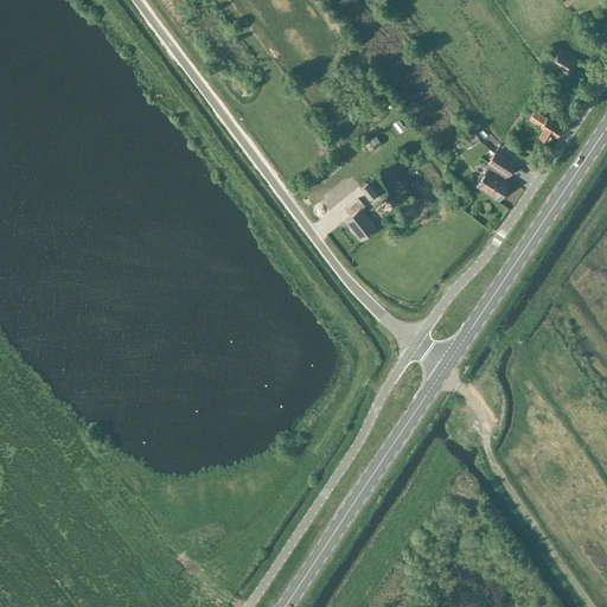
[(577,59),(556,45),(545,62),(567,76),(577,59)]
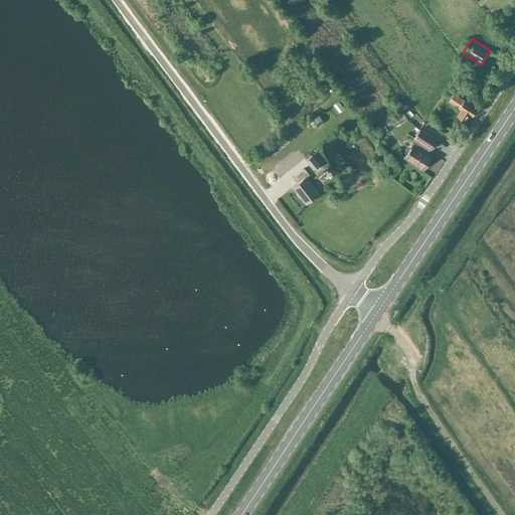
[(477,108),(464,99),(464,100),(454,93),(449,101),(462,110),(458,115),(465,120),(468,114),(472,116),(477,108)]
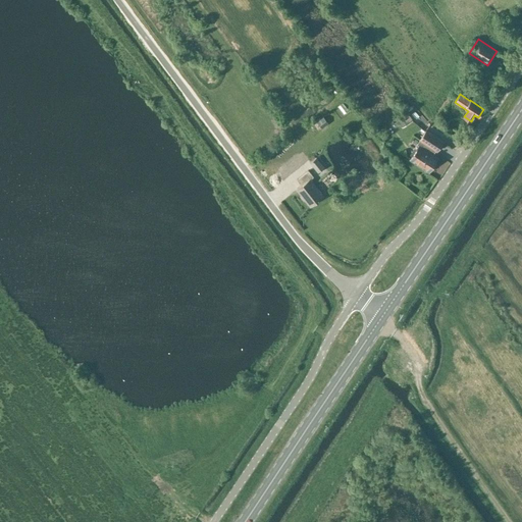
[(341,101),(336,105),(343,112),(347,109),(341,101)]
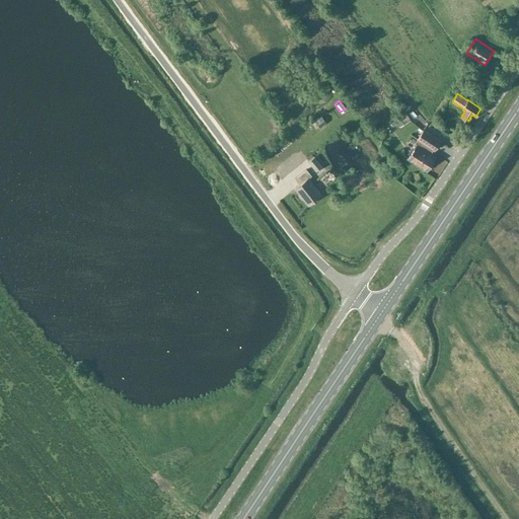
[(442,104),(439,109),(444,113),(447,108),(442,104)]
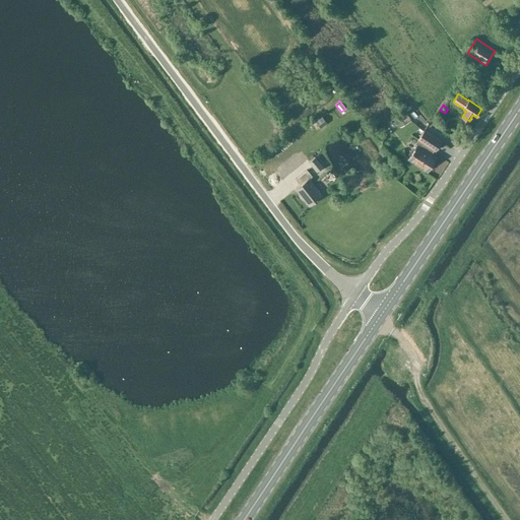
[(411,121),(407,114),(397,120),(400,127),(411,121)]
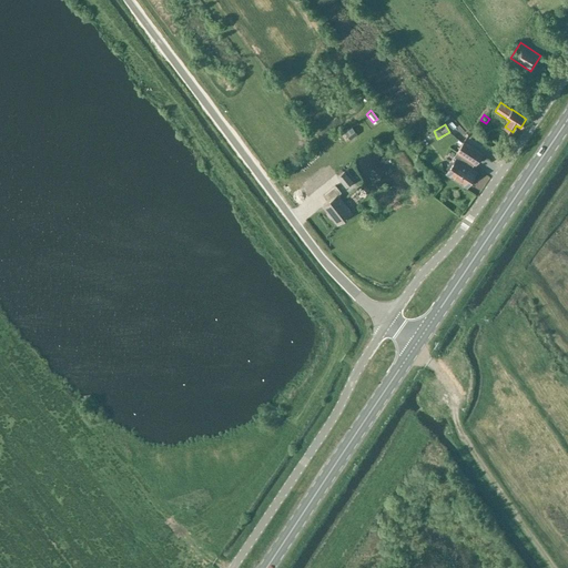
[(357,134),(352,128),(345,133),(350,140),(357,134)]
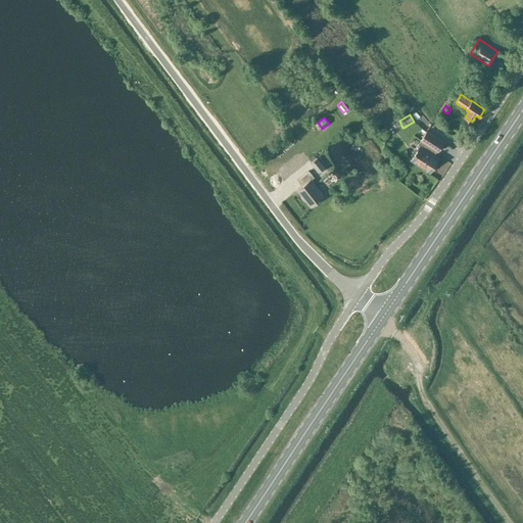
[(429,173),(438,159),(439,158),(433,154),(435,150),(437,152),(443,142),(426,130),(419,140),(420,140),(417,144),(418,145),(409,160),(429,173)]
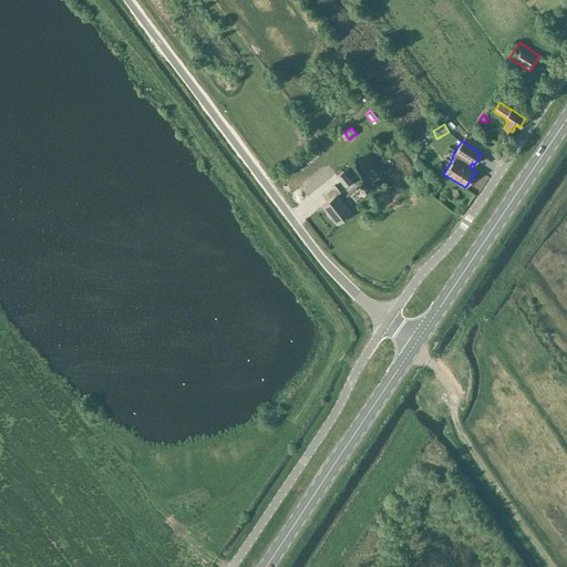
[(286,172),(295,164),(288,157),(280,165),(286,172)]
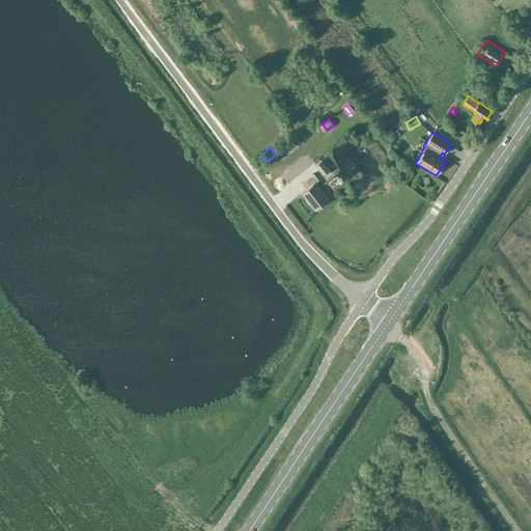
[(329,171),(320,161),(314,165),(323,176),(329,171)]
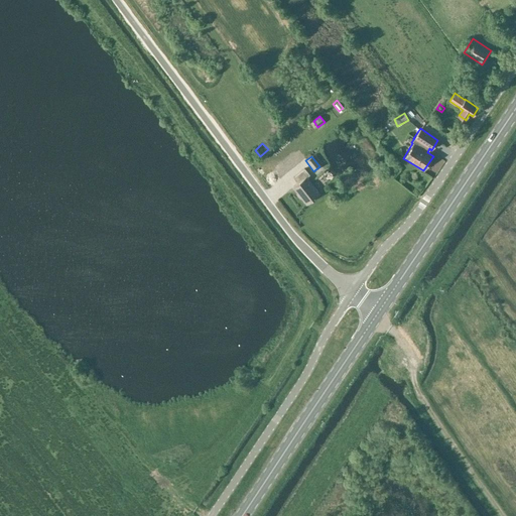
[(298,183),(293,186),(306,204),(319,194),(306,176),(309,174),(304,168),(293,177),(298,183)]
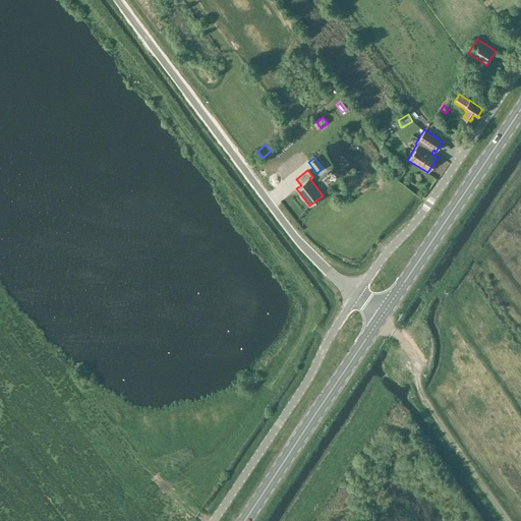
[(282,189),(290,182),(285,176),(277,183),(282,189)]
